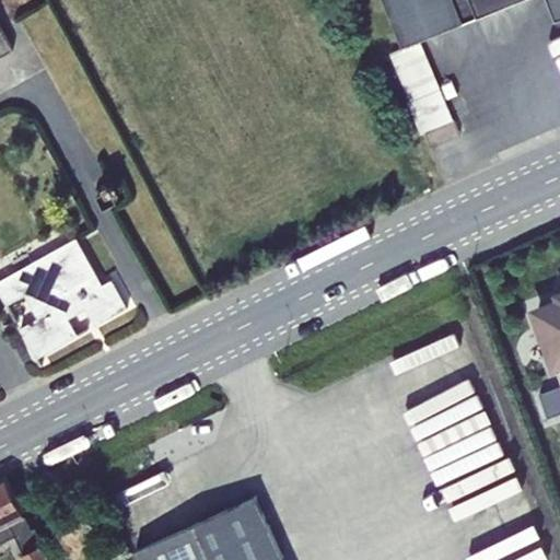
[(559,0),(384,0),(404,46),(420,39),(516,0),(547,0),(556,21),(559,18),(559,0)]
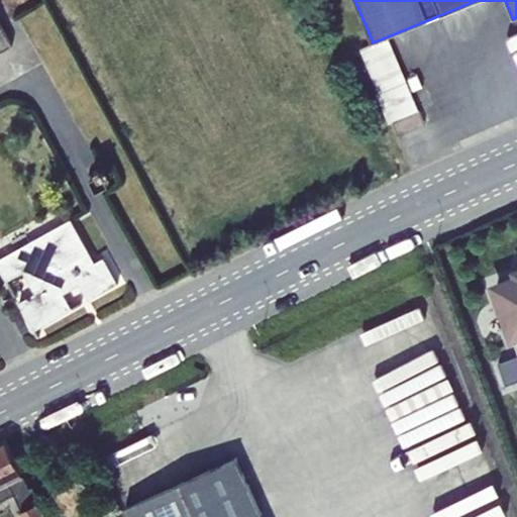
[(0,22),(0,52),(12,45),(0,22)]
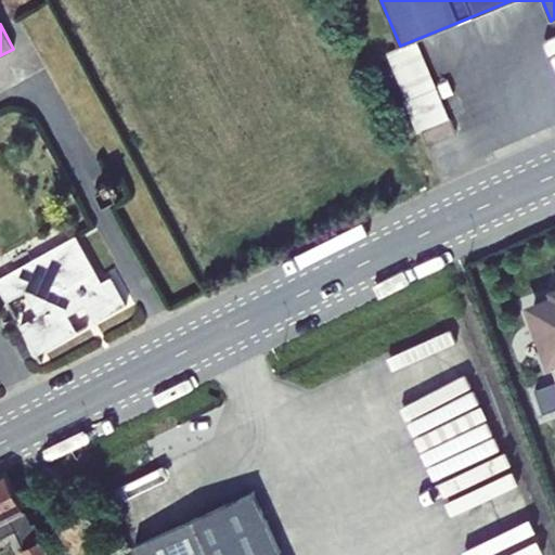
[(416,39),(400,46),(386,51),(407,100),(404,100),(418,131),(422,129),(428,144),(455,132),(416,39)]
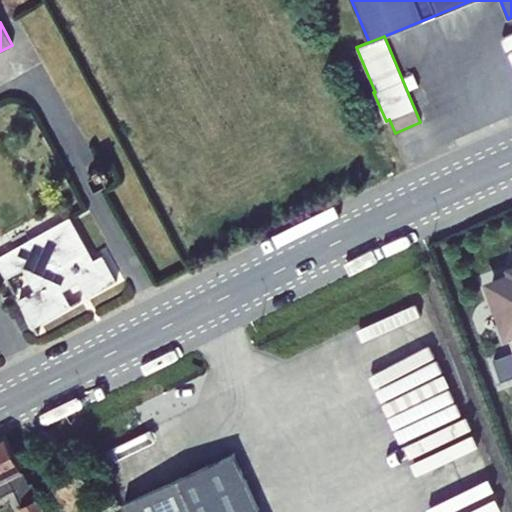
[(57,308),(59,313),(81,300),(80,299),(71,304),(61,287),(77,278),(87,297),(117,280),(103,254),(94,259),(70,216),(0,255),(0,265),(7,278),(23,269),(35,290),(19,299),(38,333),(39,332),(35,326),(33,321),(57,308)]
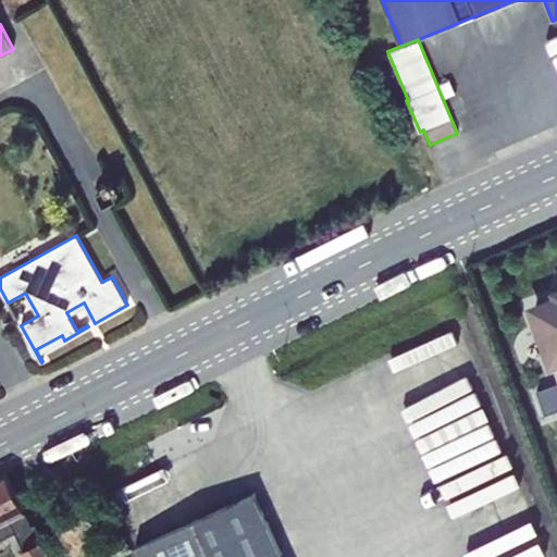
[(556,286),(551,289),(553,296),(525,306),(548,369),(556,367),(535,309),(556,300),(556,286)]
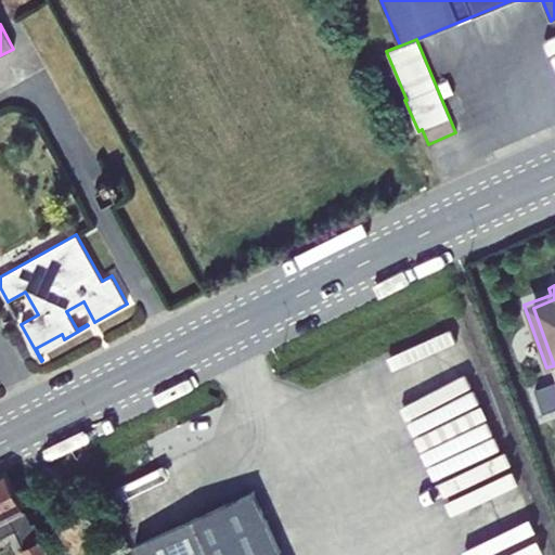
[(554,299),(533,308),(554,365),(554,368),(554,299)]
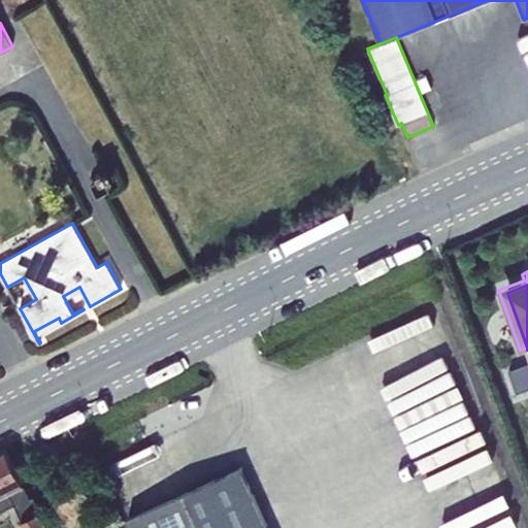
[(34,331),(36,336),(61,323),(59,318),(34,331)]
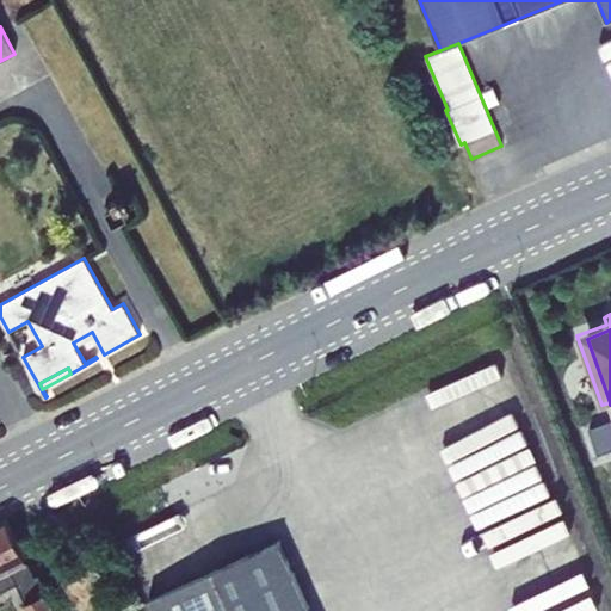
[(610,420),(590,429),(599,454),(610,448),(610,420)]
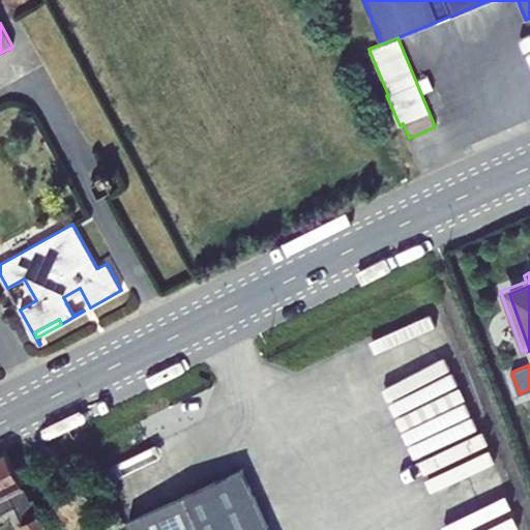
[(5,449),(0,451),(0,512),(16,505),(25,529),(48,529),(34,498),(31,500),(5,449)]
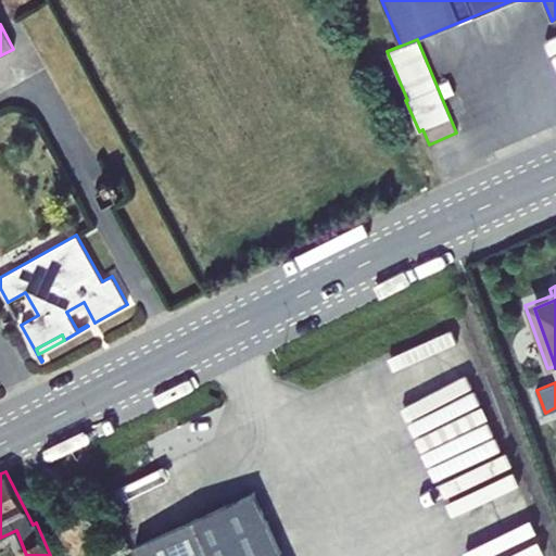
[(283,555),(254,492),(136,545),(140,555),(283,555)]
